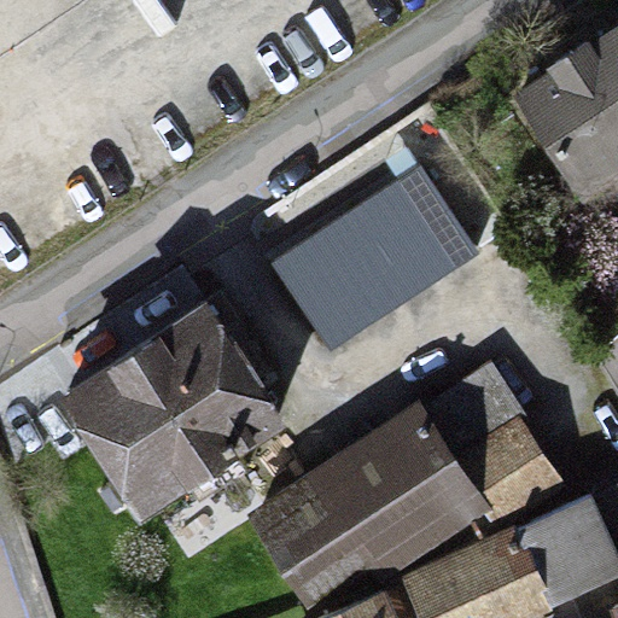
[(617,24),(511,95),(583,205),(617,181),(617,24)]
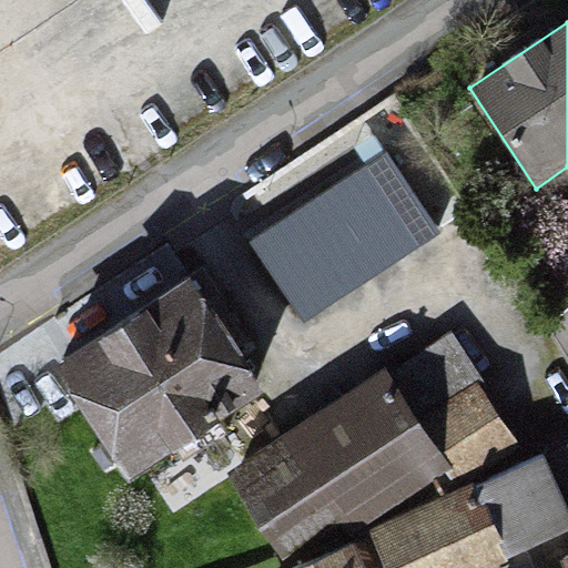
[(387,151),(251,242),(306,325),(443,234),(387,151)]
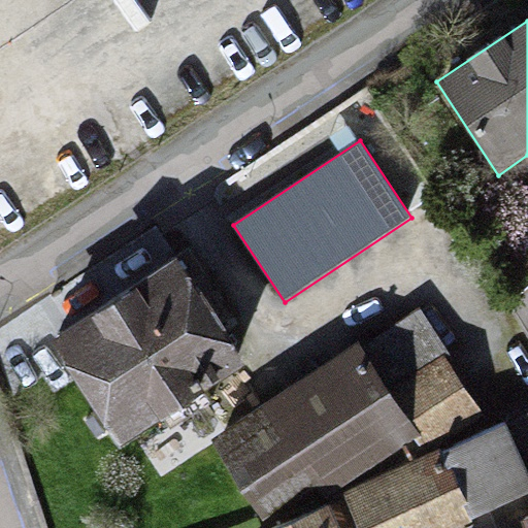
[(174,258),(50,338),(120,447),(245,366),(174,258)]
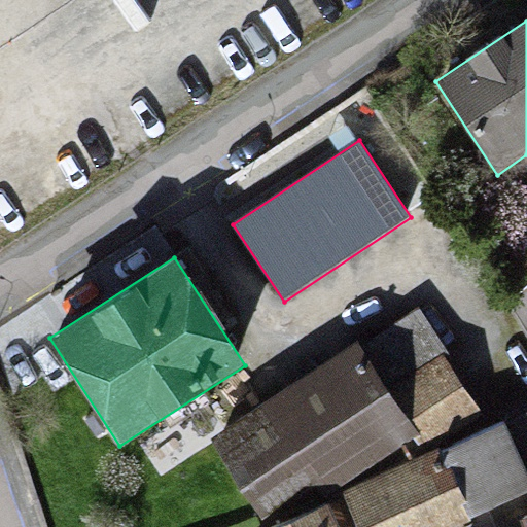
[(417,311),(362,349),(416,433),(422,442),(478,407),(417,311)]
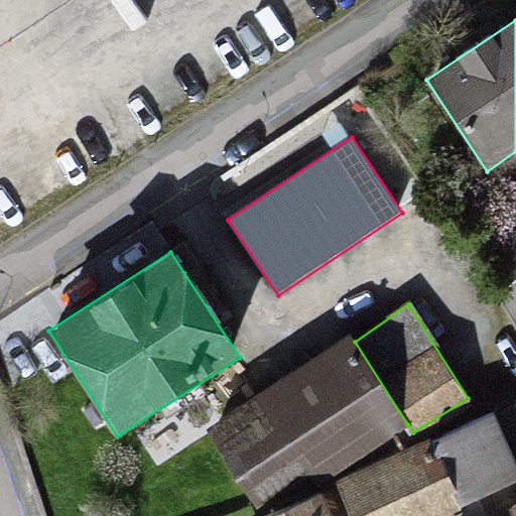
[(350,335),(206,430),(254,508),(307,471),(318,486),(407,424),(355,342),(350,335)]
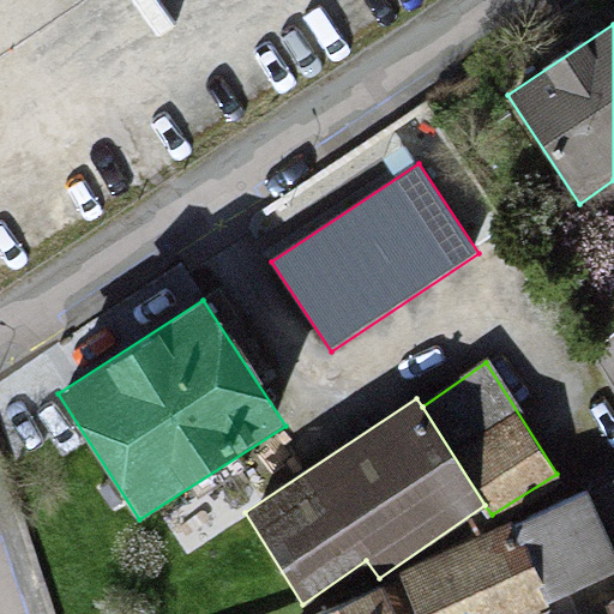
[(613,541),(613,479),(590,491),(613,542),(613,541)]
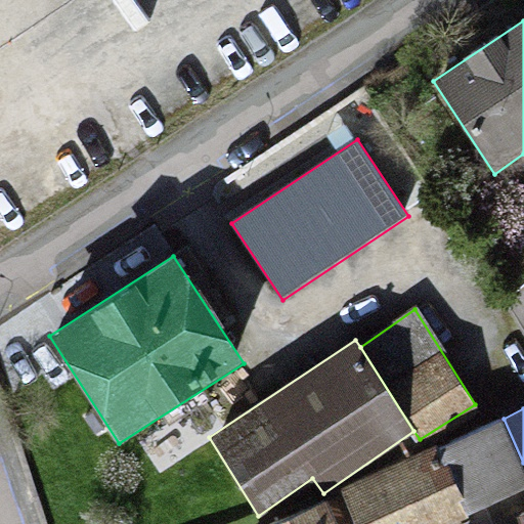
[(523,473),(499,418),(436,446),(468,519),(523,493),(523,473)]
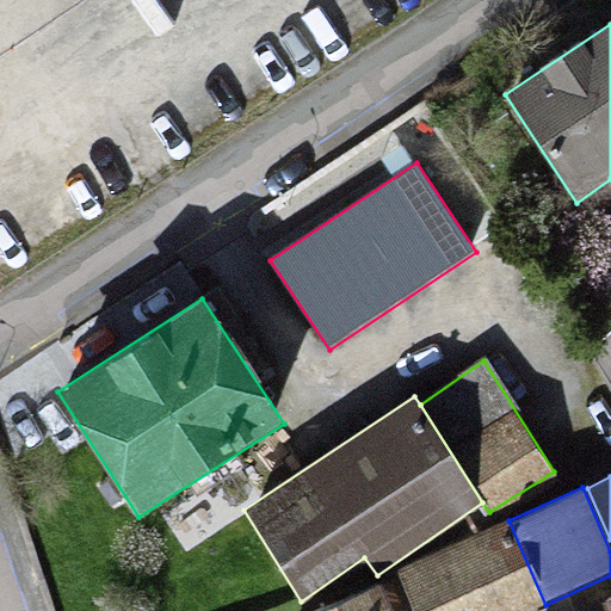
[(508,520),(392,571),(409,610),(530,610),(545,605),(508,520)]
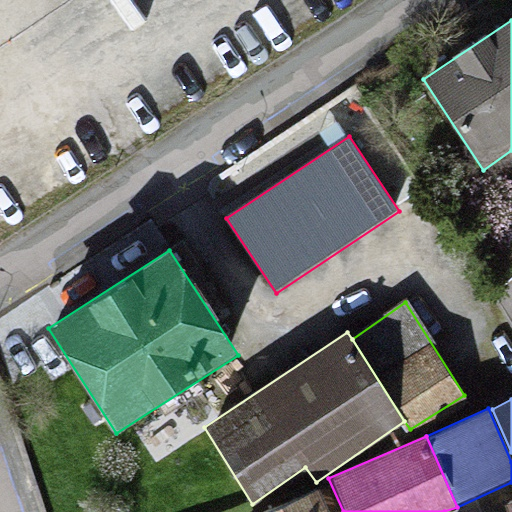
[(511,511),(511,482),(457,507),(444,511),(511,511)]
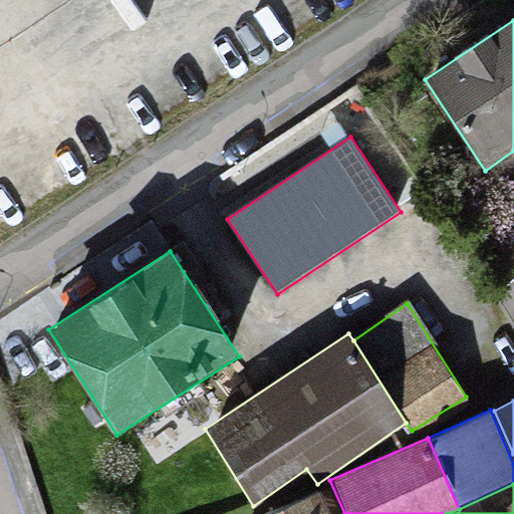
[(336,513),(324,487),(264,513),(336,513)]
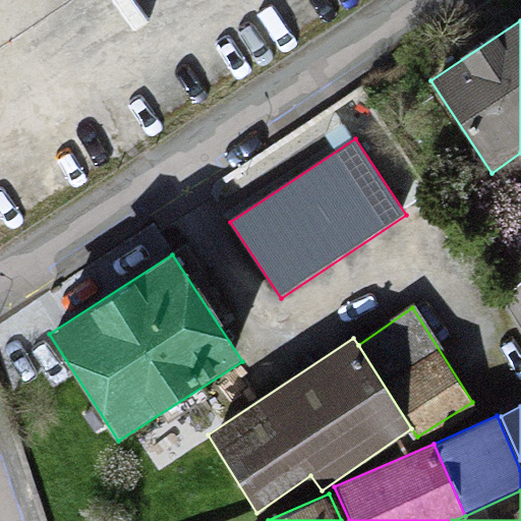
All buildings are outlined.
